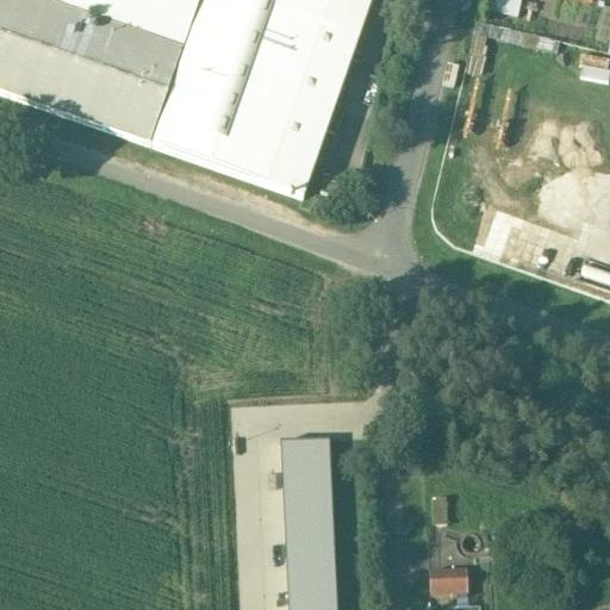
[(0,0),(0,97),(302,203),(372,0),(203,0),(184,56),(20,0),(0,0)]
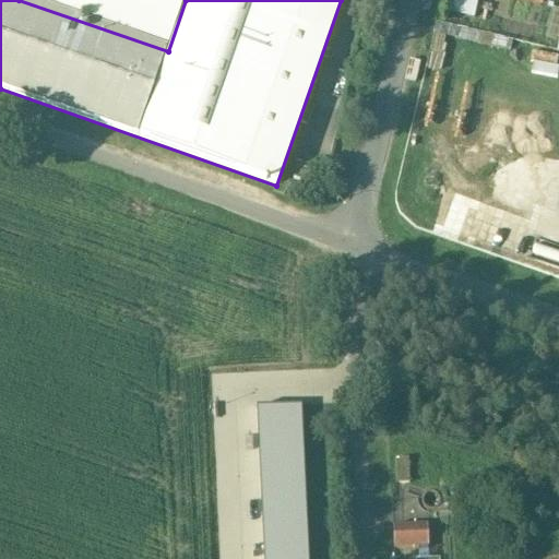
[(186,0),(19,0),(168,51),(186,0)]
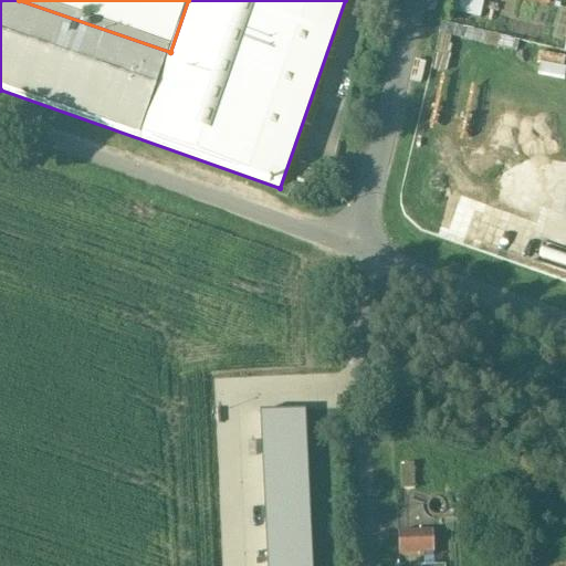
[(413,470),(400,471),(402,494),(416,493),(413,470)]
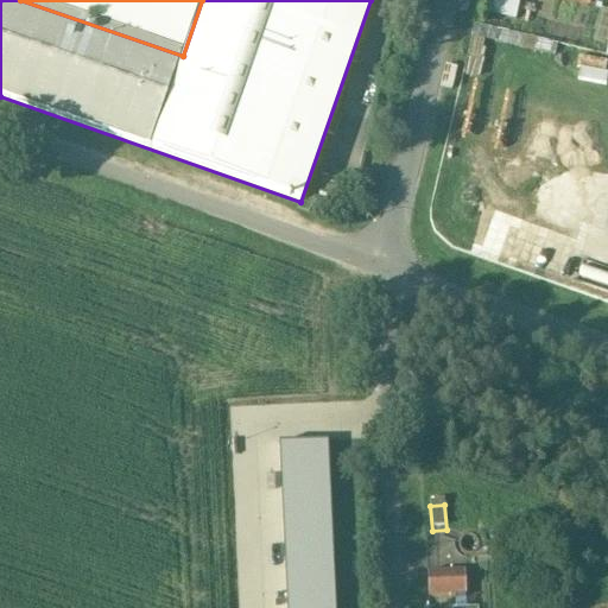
[(480,552),(481,548),(480,544),(477,540),(474,539),(470,538),(467,539),(463,542),(461,544),(461,549),(462,552),(463,556),(467,557),(472,558),(475,557),(479,555),(480,552)]
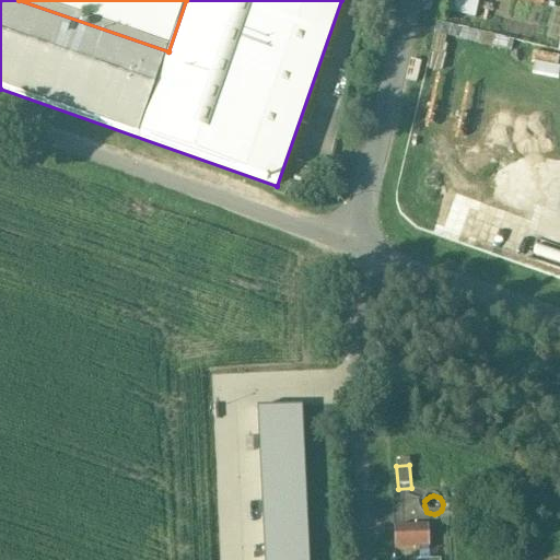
[(427,526),(393,527),(394,551),(428,549),(427,526)]
